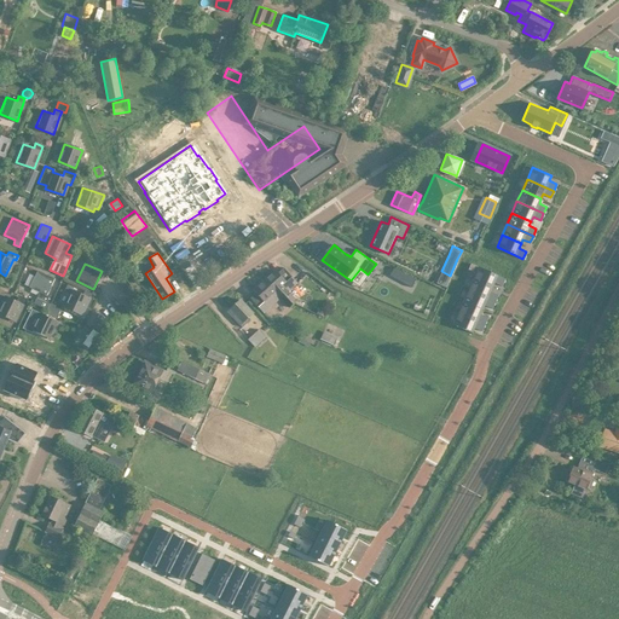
[(288,306),(289,306),(295,300),(287,290),(296,282),(282,266),(277,272),(275,270),(264,279),(279,298),(288,306)]
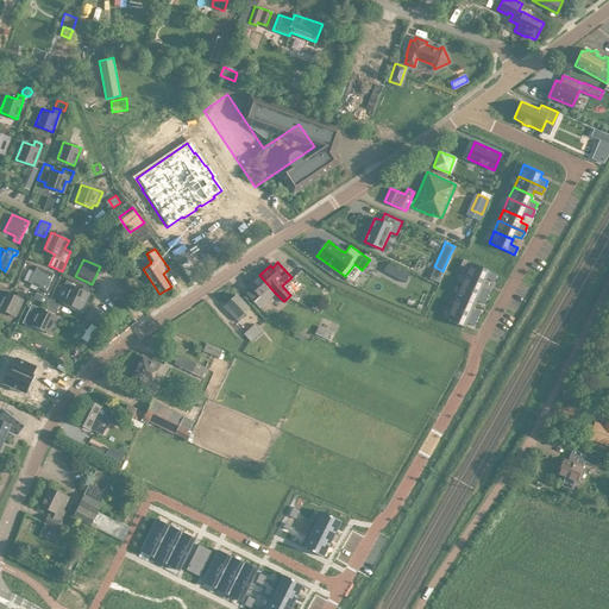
[(468,268),(465,274),(484,282),(485,277),(493,281),(496,274),(470,262),(468,268)]
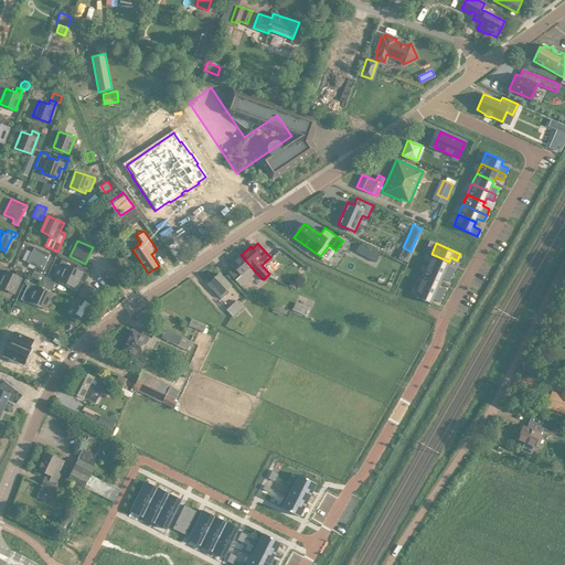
[(33,246),(27,262),(35,266),(33,270),(30,276),(42,283),(45,277),(41,276),(44,270),(42,269),(50,254),(33,246)]
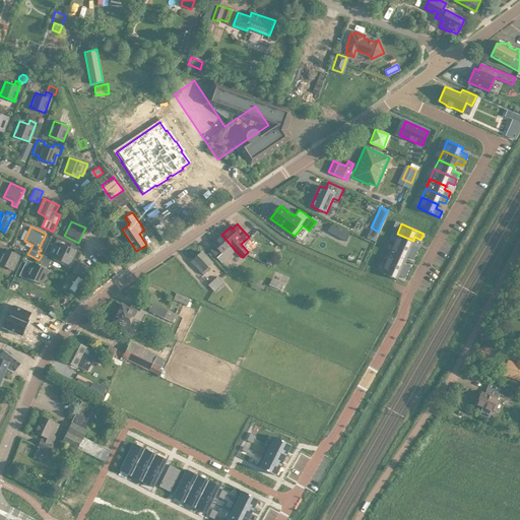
[(371,228),(367,237),(374,241),(378,232),(371,228)]
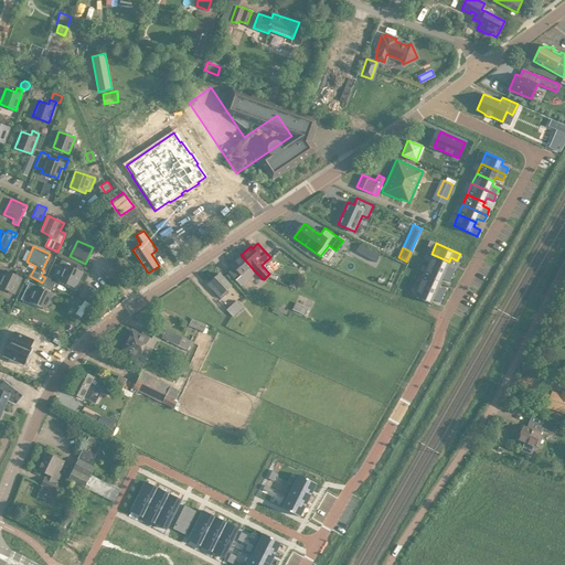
[(369,248),(364,256),(374,262),(379,254),(369,248)]
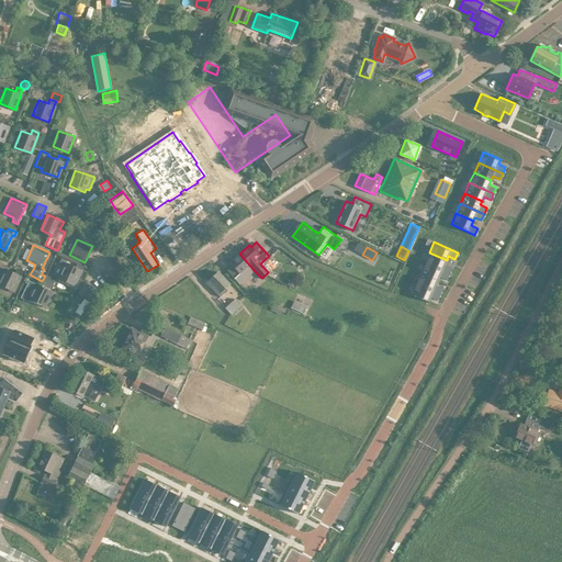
[(285,262),(288,258),(273,253),(272,257),(285,262)]
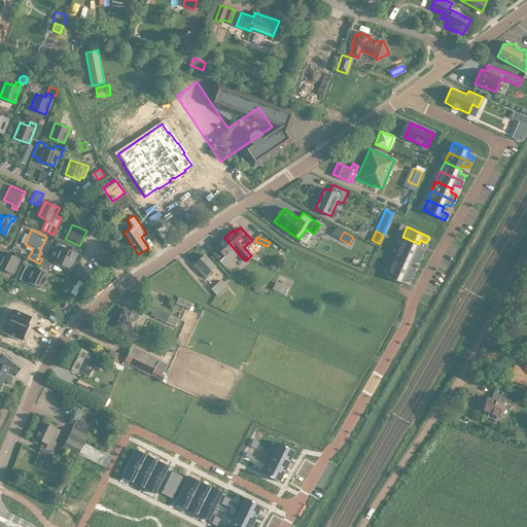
[(402,237),(398,246),(421,256),(423,250),(417,248),(419,244),(402,237)]
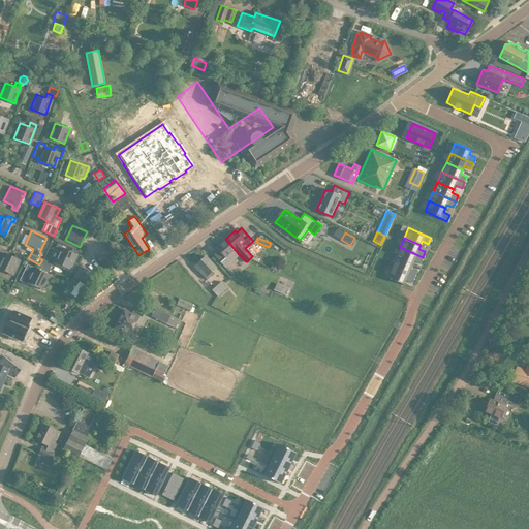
[(239,254),(225,239),(216,247),(218,250),(213,254),(224,267),(239,254)]
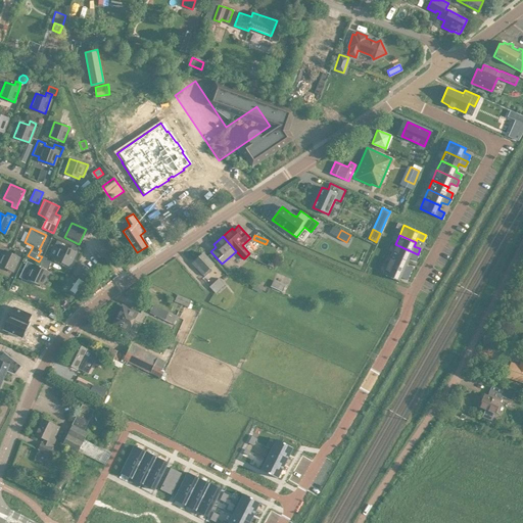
[(54,258),(68,266),(76,251),(77,247),(72,245),(69,248),(61,244),(54,258)]
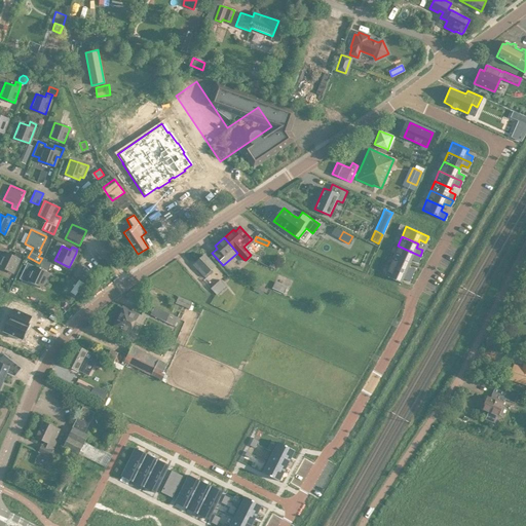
[(398,246),(393,256),(409,263),(411,259),(417,262),(420,256),(398,246)]
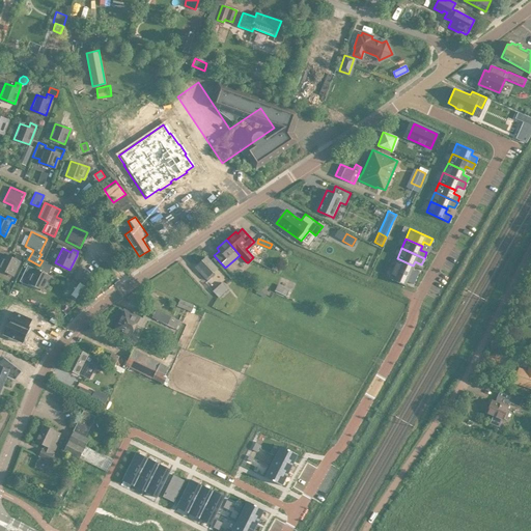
[(0,262),(0,269),(11,275),(19,260),(21,256),(16,254),(14,258),(4,253),(0,262)]
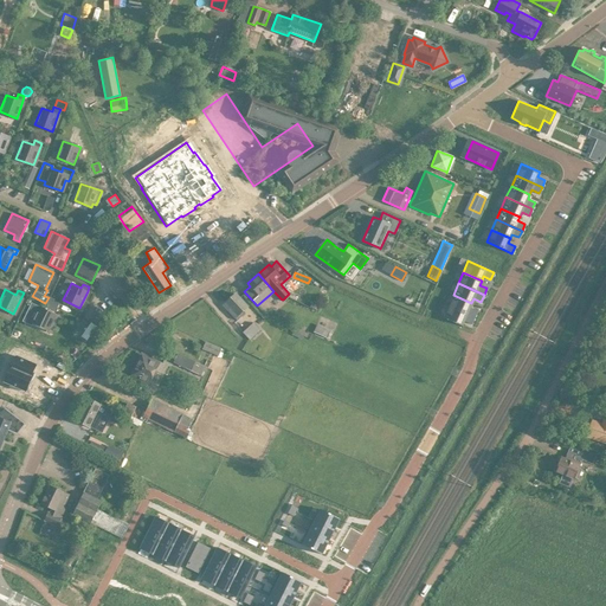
[(236,292),(223,304),(234,317),(237,320),(245,313),(243,310),(247,307),(236,292)]
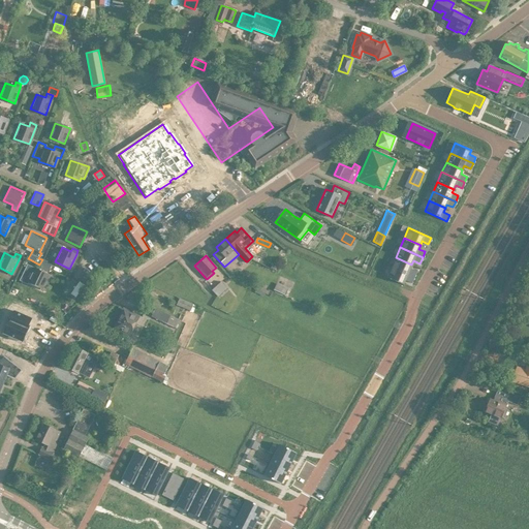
[(396,257),(391,267),(413,277),(416,271),(410,268),(411,265),(396,257)]
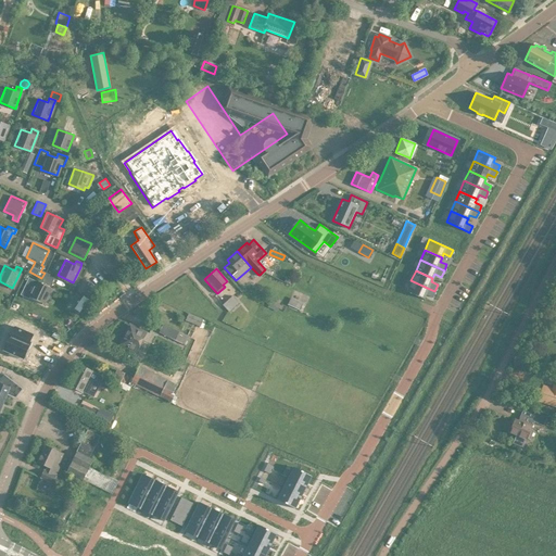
[(41,278),(51,282),(53,276),(45,272),(45,273),(41,278)]
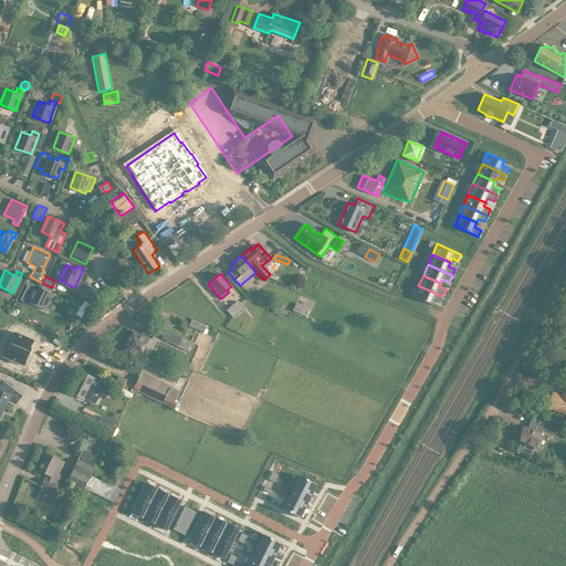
[(29,282),(20,299),(29,303),(30,302),(44,308),(52,293),(32,284),(29,282)]
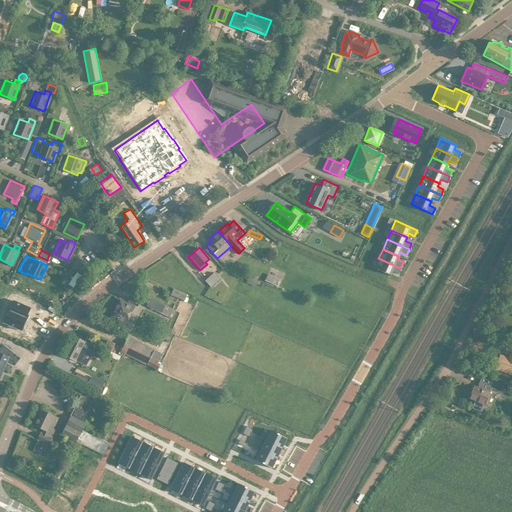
[(378,258),(374,268),(390,275),(390,274),(392,271),(398,273),(400,268),(378,258)]
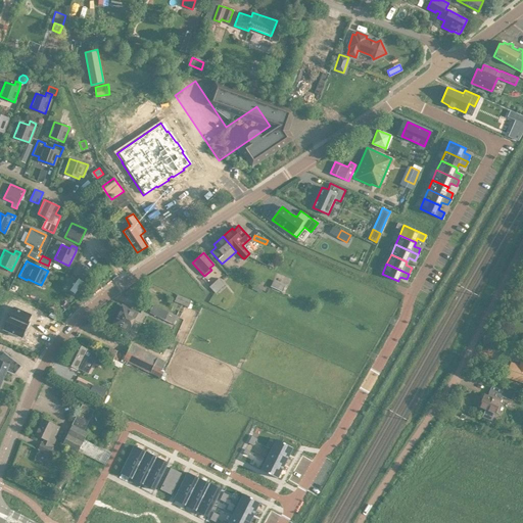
[(218,278),(208,286),(215,292),(223,284),(218,278)]
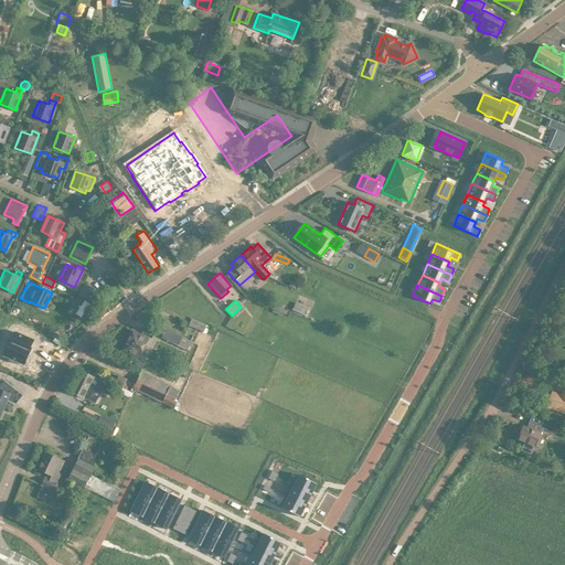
[(272,311),(279,315),(283,309),(275,305),(272,311)]
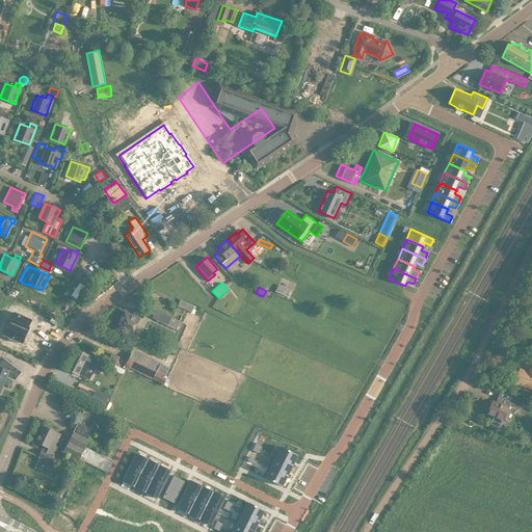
[(277,288),(275,292),(286,297),(288,293),(277,288)]
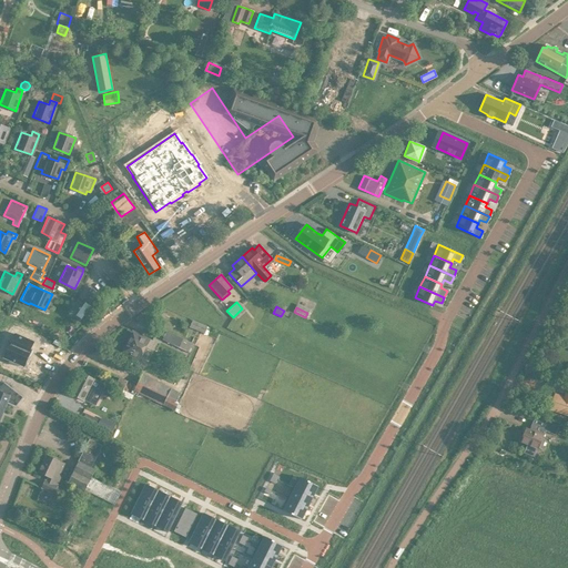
[(150,340),(150,338),(141,334),(142,333),(138,331),(138,332),(132,330),(122,352),(139,361),(145,346),(149,348),(152,341),(150,340)]
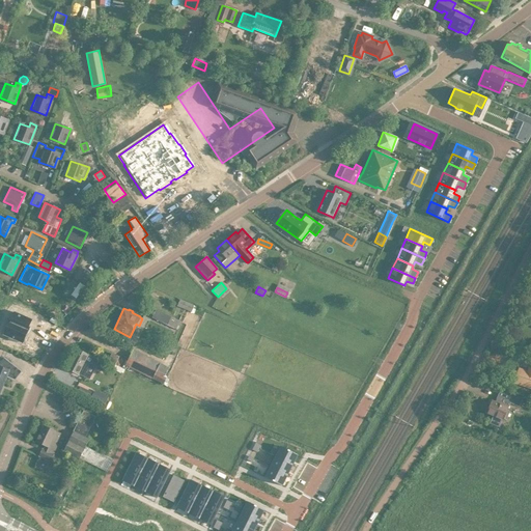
[(154,318),(177,329),(180,322),(158,310),(154,318)]
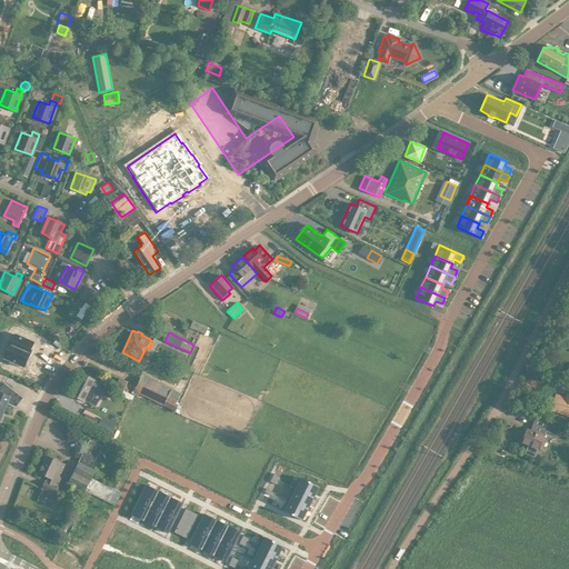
[(10,341),(3,358),(9,360),(9,362),(17,366),(18,363),(23,367),(31,350),(30,350),(33,341),(15,333),(11,341),(10,341)]
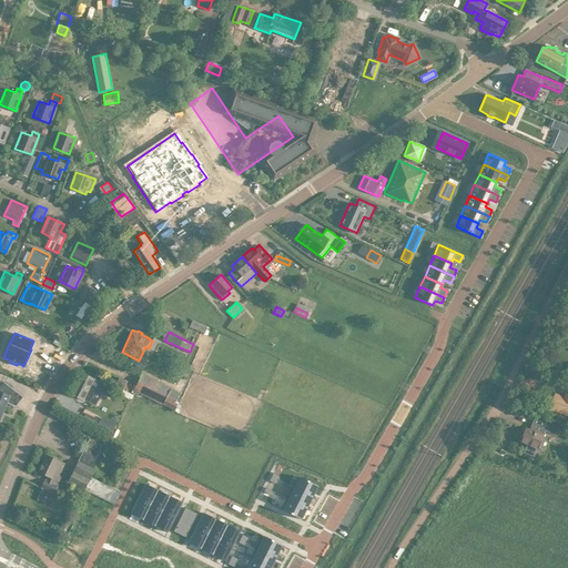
[(82,372),(71,393),(84,399),(85,398),(91,401),(97,388),(102,391),(105,384),(82,372)]
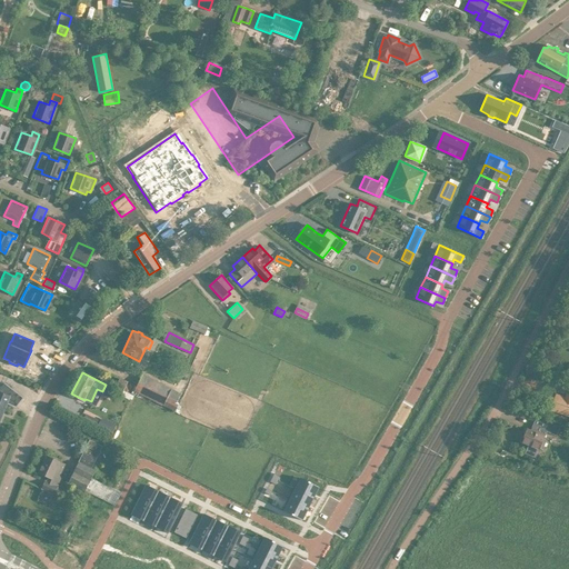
[(180,393),(171,388),(142,373),(133,391),(163,405),(175,410),(177,405),(176,403),(180,393)]
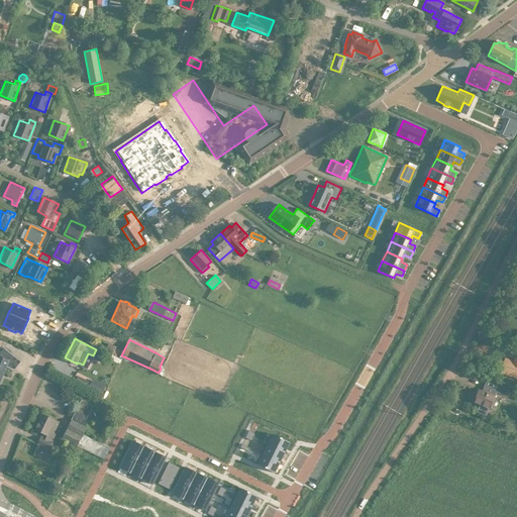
[(0,380),(6,366),(14,370),(14,369),(14,368),(19,360),(20,360),(3,347),(3,348),(0,352),(0,380)]
